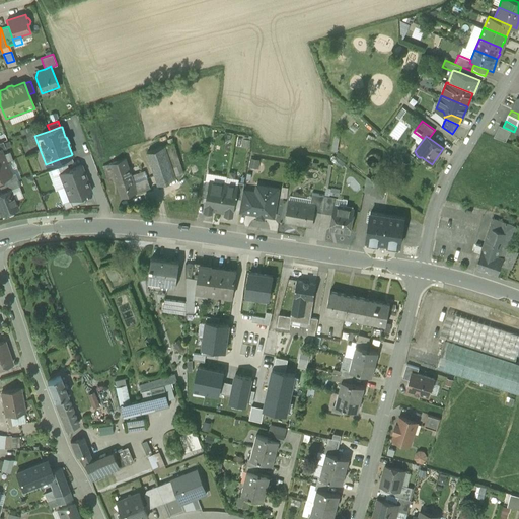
[(163,139),(123,152),(127,163),(148,156),(147,152),(165,146),(163,139)]
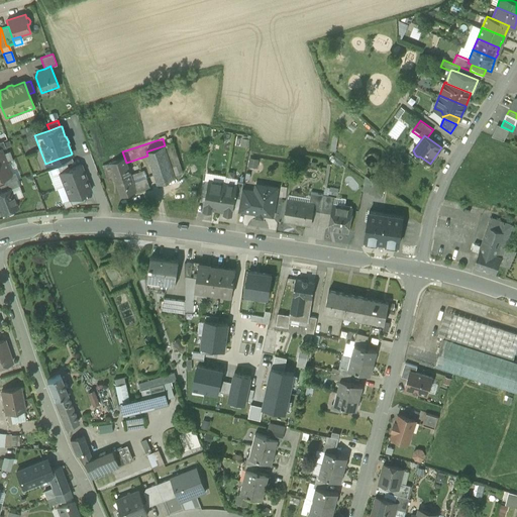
[(183,172),(173,142),(165,145),(175,175),(183,172)]
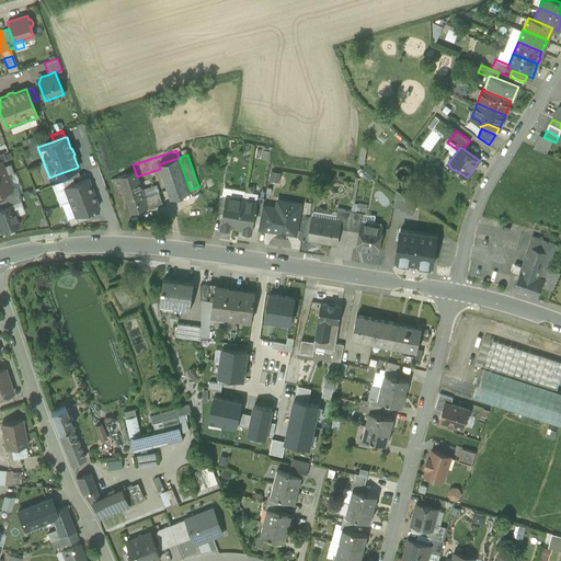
[(179,158),(159,164),(160,169),(167,189),(171,199),(191,193),(190,190),(179,158)]
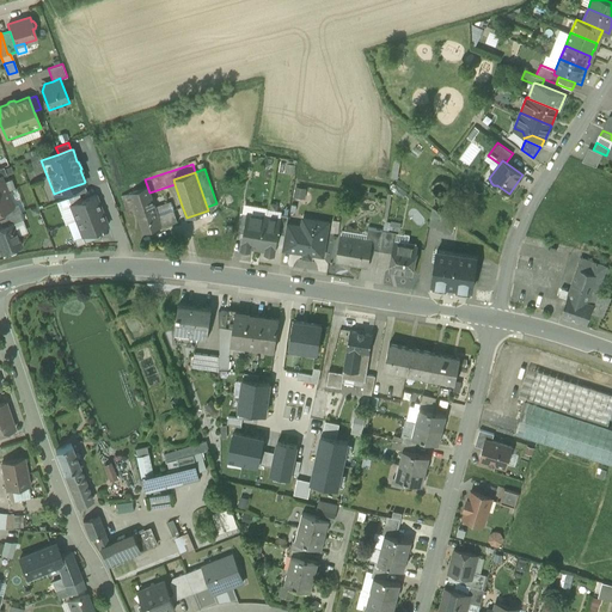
[(145,179),(124,188),(127,194),(121,196),(127,215),(138,212),(136,212),(153,206),(150,193),(145,179)]
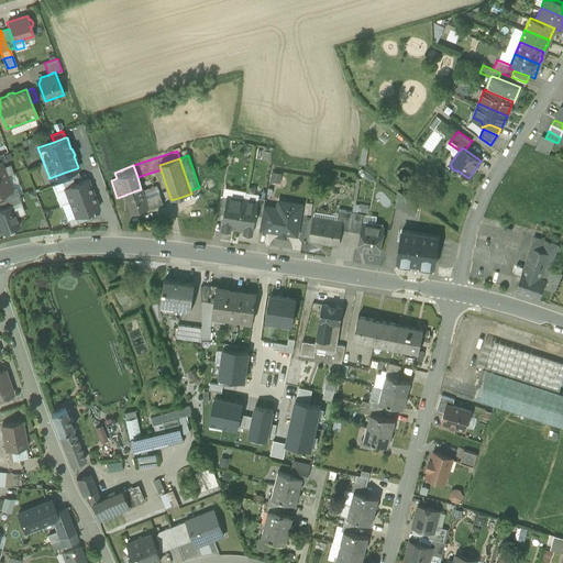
[(77,168),(64,173),(67,179),(79,175),(77,168)]
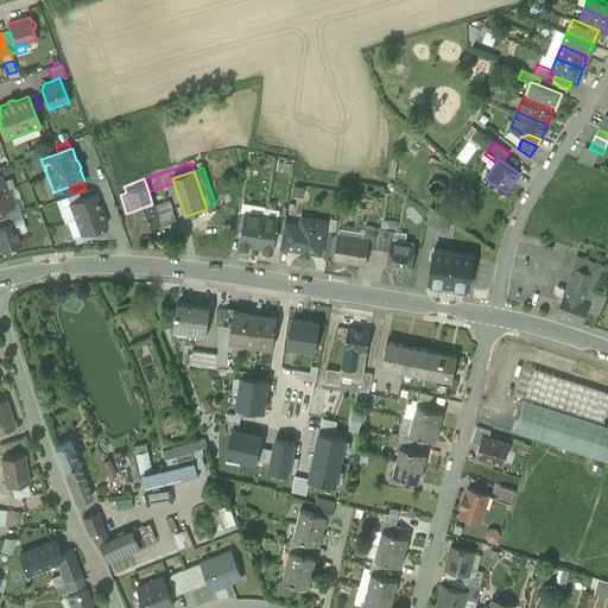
[(430,187),(430,190),(430,192),(432,195),(435,196),(437,197),(441,196),(443,195),(444,192),(444,189),(444,187),(442,184),(439,182),(437,182),(434,183),(431,184),(430,187)]
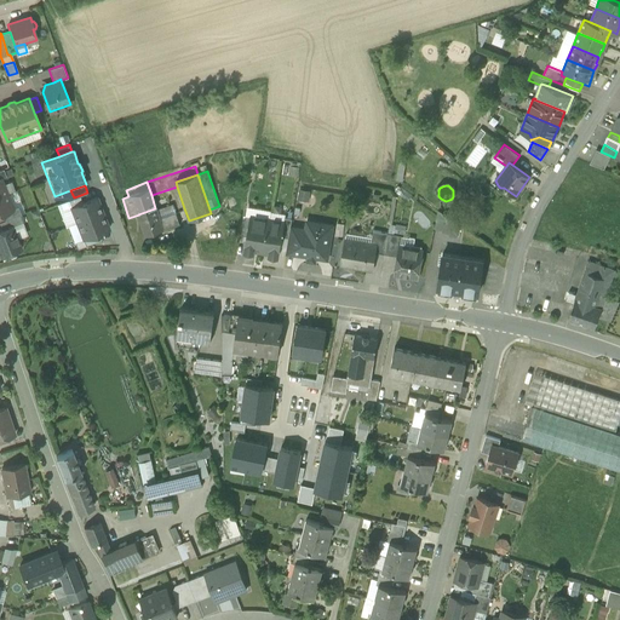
[(7,194),(0,195),(0,213),(3,213),(13,210),(12,208),(7,194)]
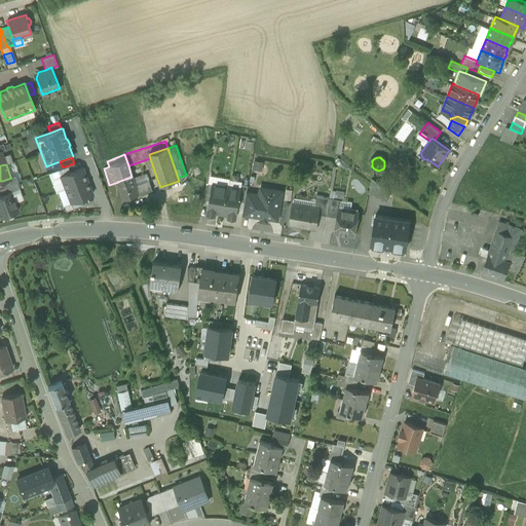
[(81,166),(60,175),(66,188),(87,180),(81,166)]
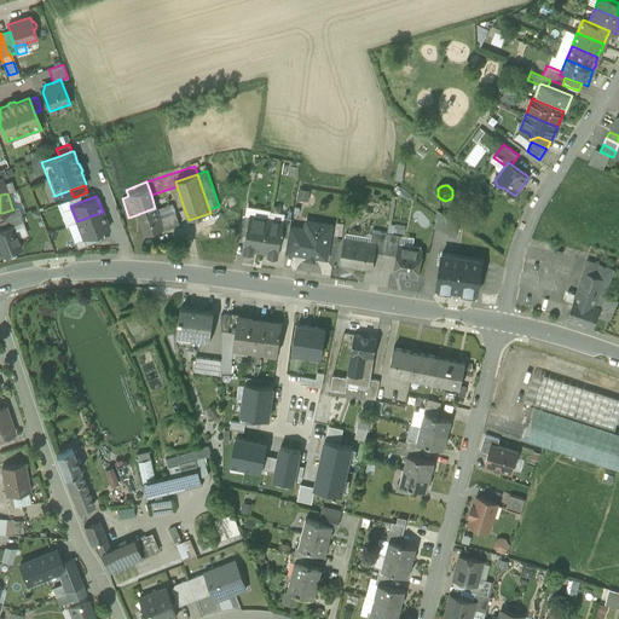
[(18,207),(12,208),(13,209),(3,213),(5,220),(19,214),(21,214),(18,207)]
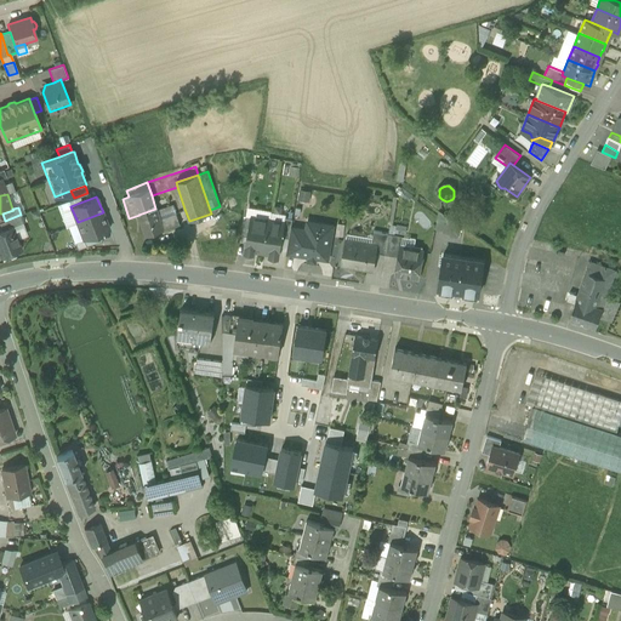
[(176,215),(160,220),(155,209),(138,215),(140,215),(147,237),(180,224),(176,215)]
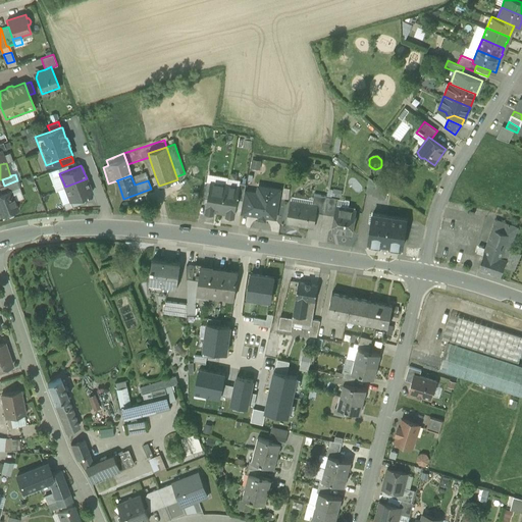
[(148,177),(148,180),(151,189),(159,186),(155,175),(148,177)]
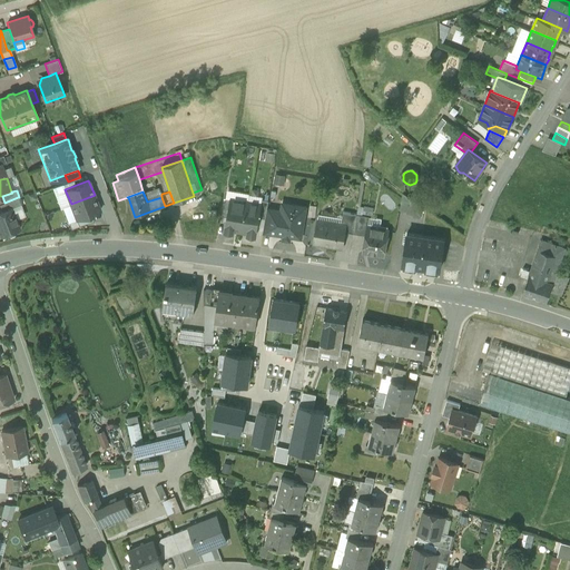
[(95,195),(71,204),(77,219),(89,214),(100,210),(95,195)]
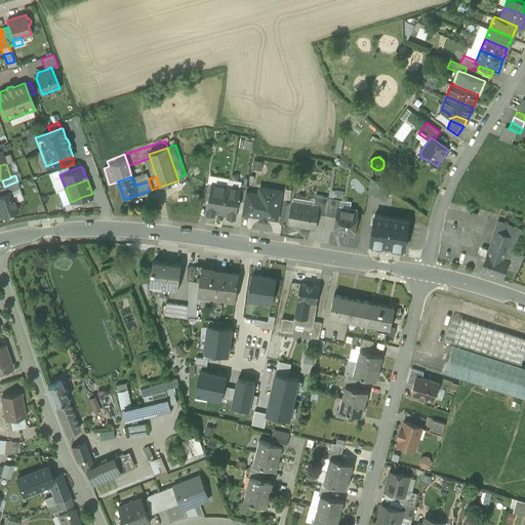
[(4,187),(0,188),(0,189),(2,194),(10,191),(10,192),(19,188),(16,182),(4,187)]
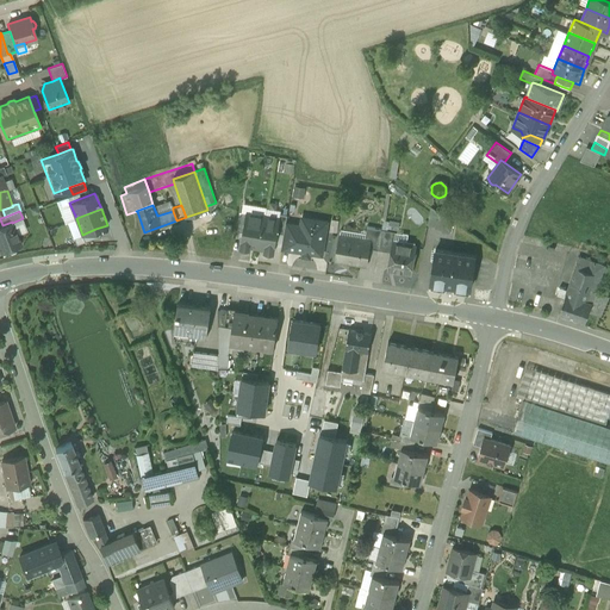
[(247,213),(240,212),(236,231),(243,232),(247,213)]
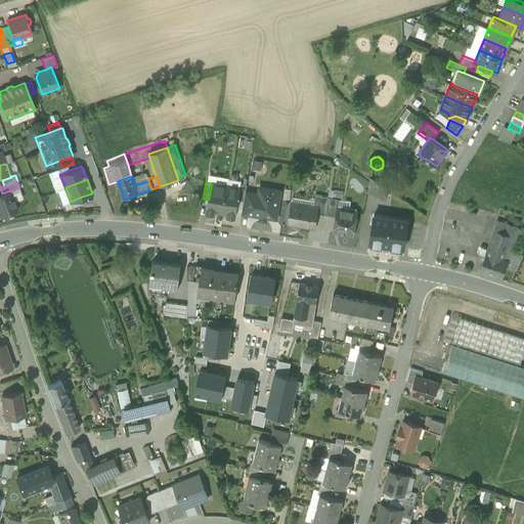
[(227,186),(212,183),(209,200),(207,213),(214,214),(215,212),(223,213),(227,186)]
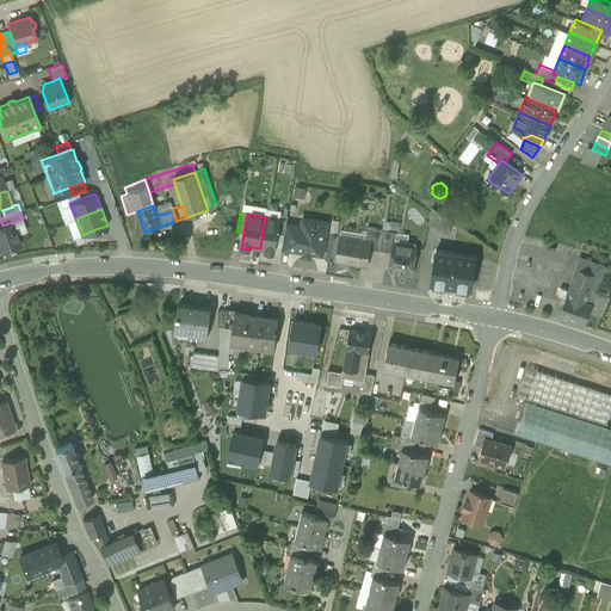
[(284,235),(285,226),(288,216),(281,215),(279,220),(277,234),(284,235)]
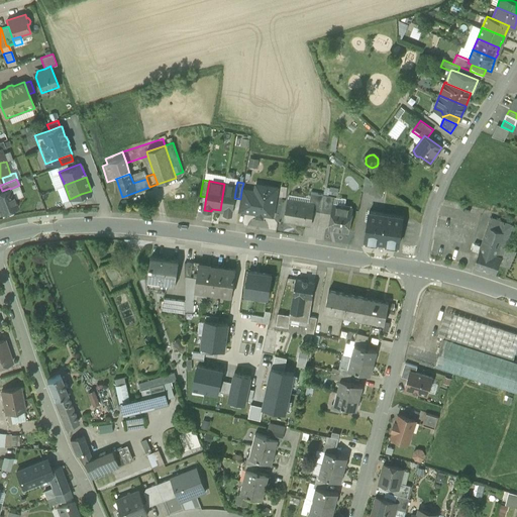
[(236,186),(224,184),(220,210),(224,211),(224,213),(231,214),(232,208),(234,198),(236,186)]
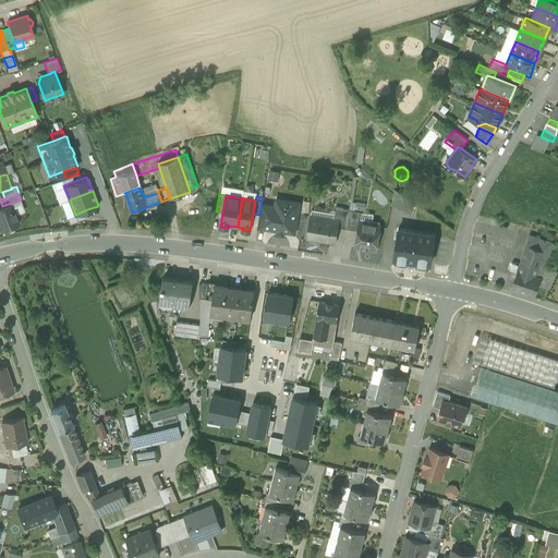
[(284,208),(268,206),(268,207),(265,227),(264,228),(278,230),(277,232),(283,233),(283,231),(294,233),(299,203),(286,201),(284,208)]
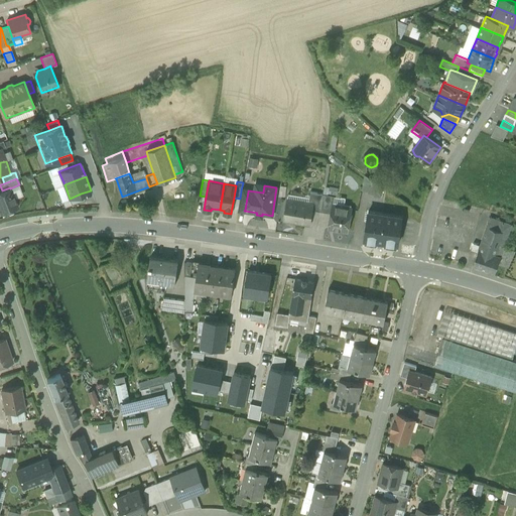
[(327,194),(338,196),(340,187),(328,185),(327,194)]
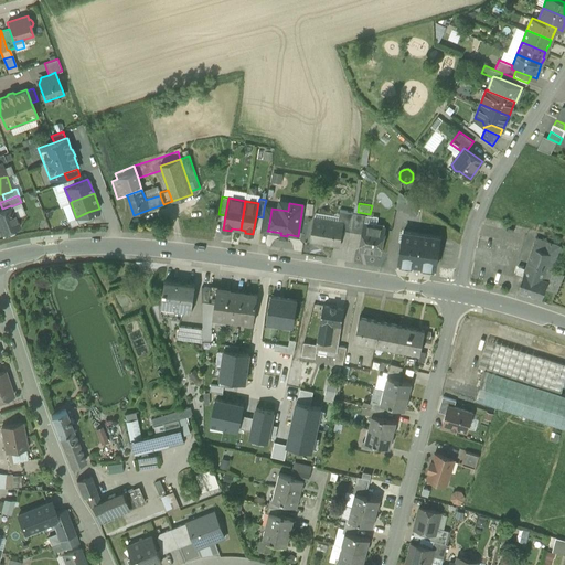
[(2,209),(0,209),(0,231),(1,234),(7,232),(10,233),(13,232),(16,228),(19,227),(11,206),(11,205),(2,209)]
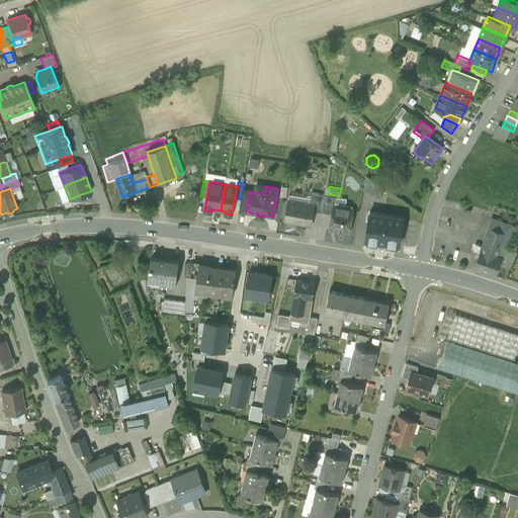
[(246,210),(249,192),(242,191),(241,199),(239,209),(246,210)]
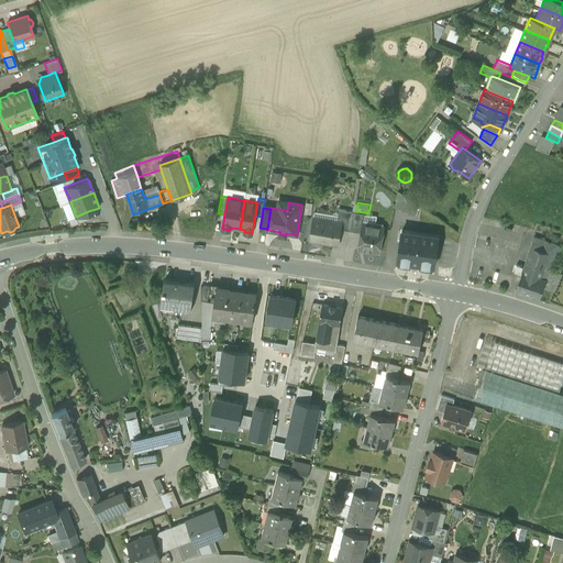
[(352,212),(339,210),(337,221),(342,222),(341,230),(349,231),(352,212)]
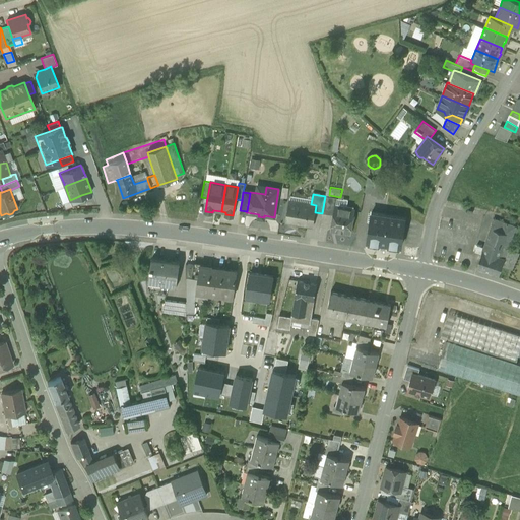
[(81,195),(70,200),(65,201),(67,207),(83,200),(81,195)]
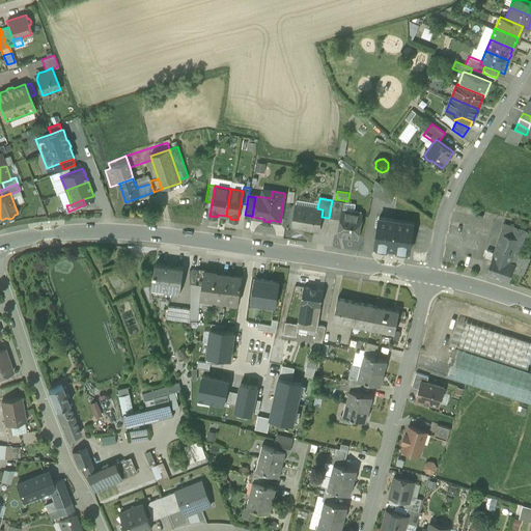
[(343,202),(332,200),(329,218),(340,220),(341,212),(342,212),(343,202)]
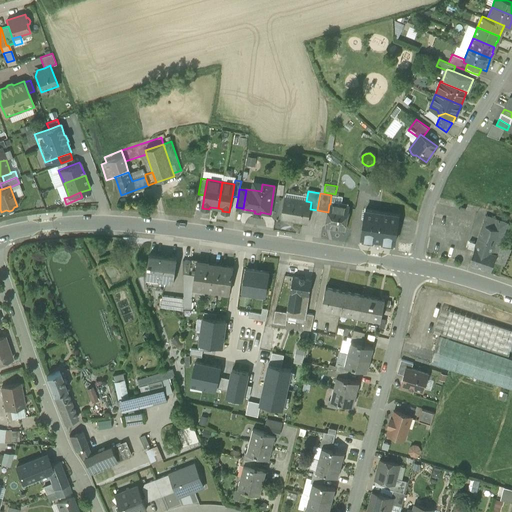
[(304,203),(285,199),(281,219),(301,222),(308,223),(310,209),(311,202),(306,201),(304,200),(304,203)]
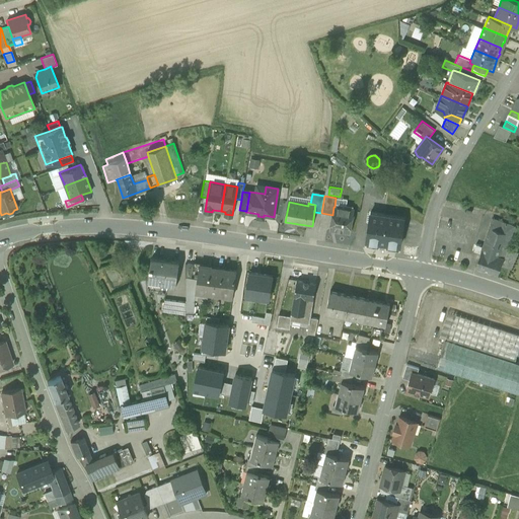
[(352,213),(335,210),(335,207),(334,207),(332,215),(330,225),(337,226),(336,230),(350,233),(354,210),(353,210),(352,213)]
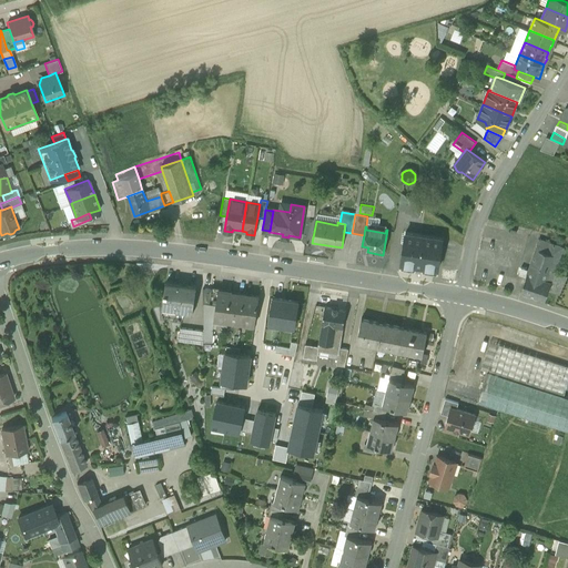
[(443,239),(405,233),(401,263),(438,269),(443,239)]
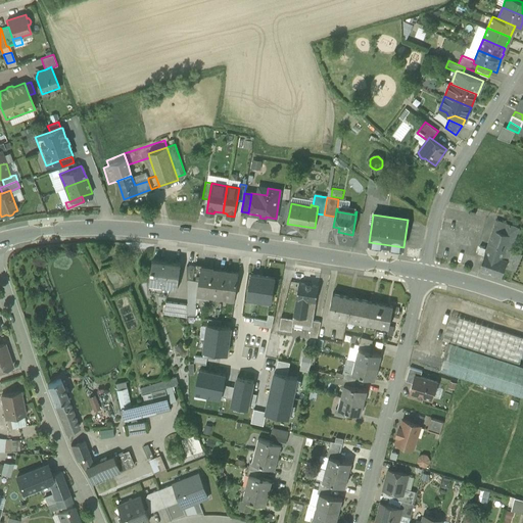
[(518,228),(495,220),(492,229),(515,237),(518,228)]
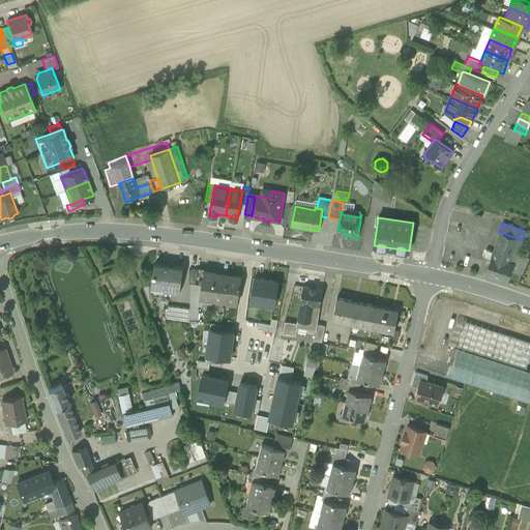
[(522,240),(499,232),(486,273),(508,281),(522,240)]
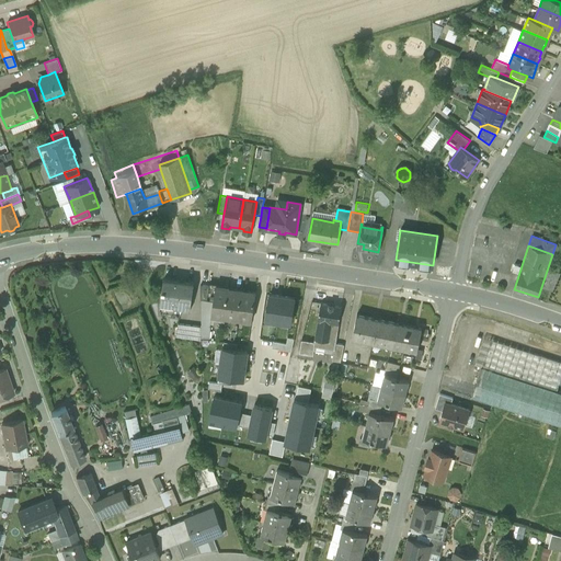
[(489,283),(514,288),(516,279),(491,273),(489,283)]
